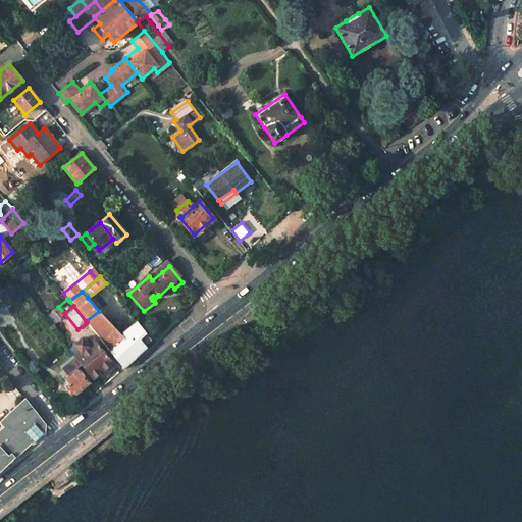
[(120,334),(99,311),(86,321),(87,322),(110,351),(124,338),(120,334)]
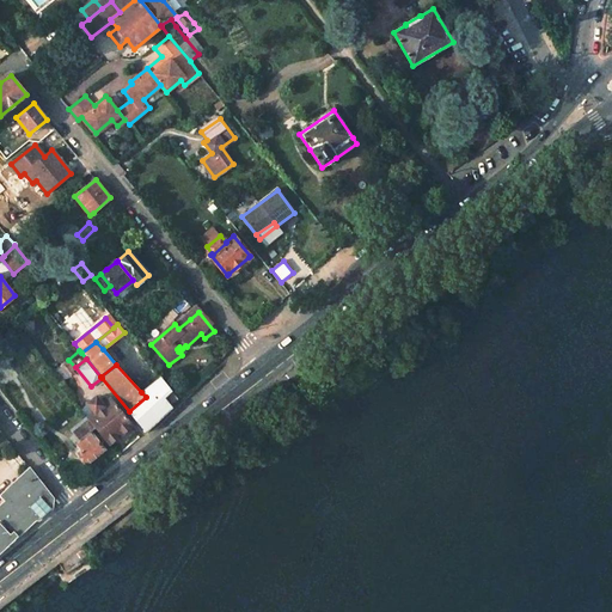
[(179,399),(160,377),(152,384),(172,407),(179,399)]
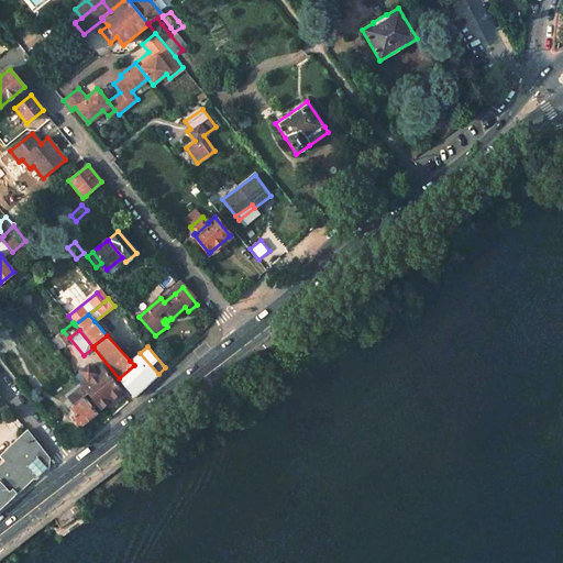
[(158,374),(140,353),(130,361),(134,365),(119,378),(133,397),(158,374)]
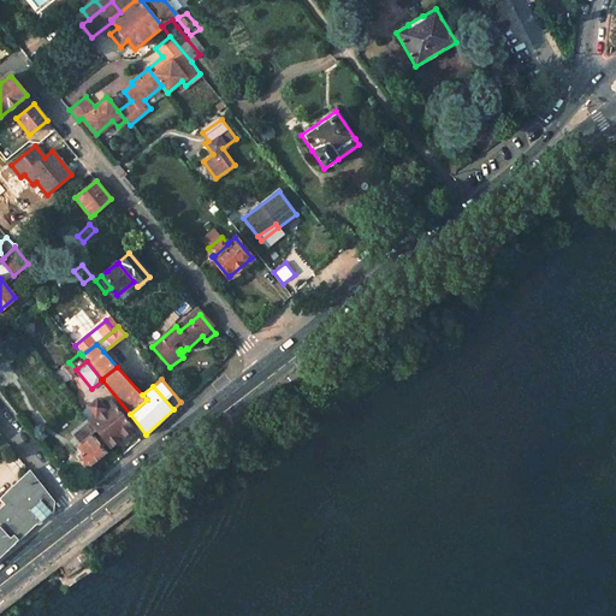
[(132,428),(111,402),(104,408),(96,400),(89,406),(95,414),(90,419),(88,420),(110,446),(131,428),(132,428)]
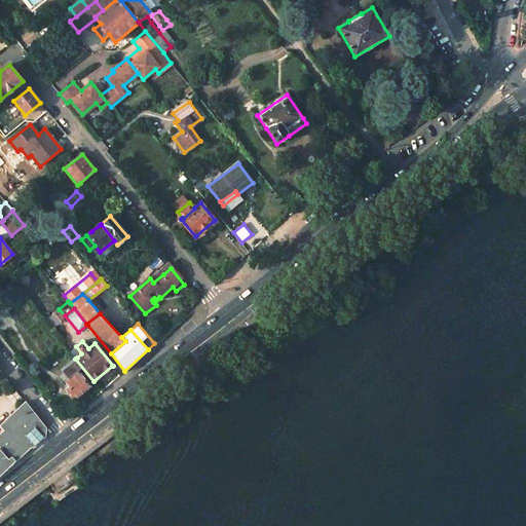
[(81,353),(76,346),(71,350),(77,358),(81,353)]
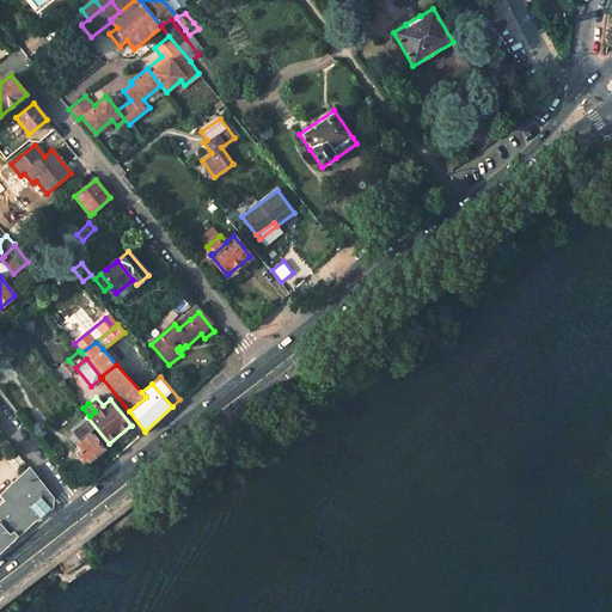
[(104,448),(92,434),(79,445),(83,450),(80,452),(78,453),(86,463),(104,448)]
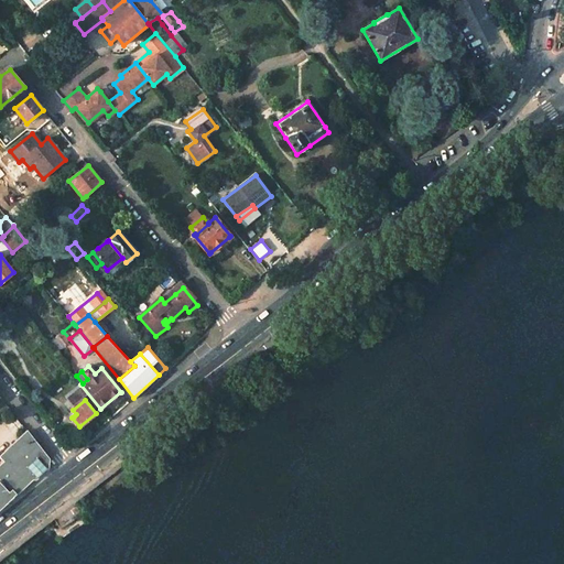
[(50,458),(26,430),(0,454),(0,457),(2,462),(0,463),(0,483),(8,491),(11,489),(14,494),(11,497),(12,498),(33,479),(35,479),(49,468),(50,458)]
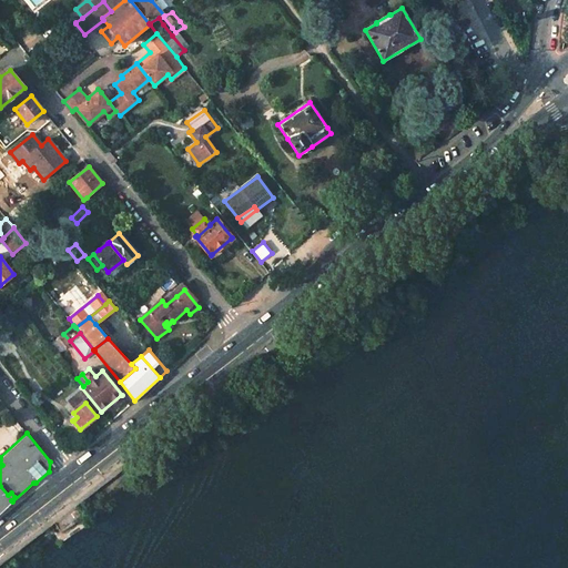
[(0,486),(0,510),(11,500),(14,497),(11,493),(8,495),(0,486)]
